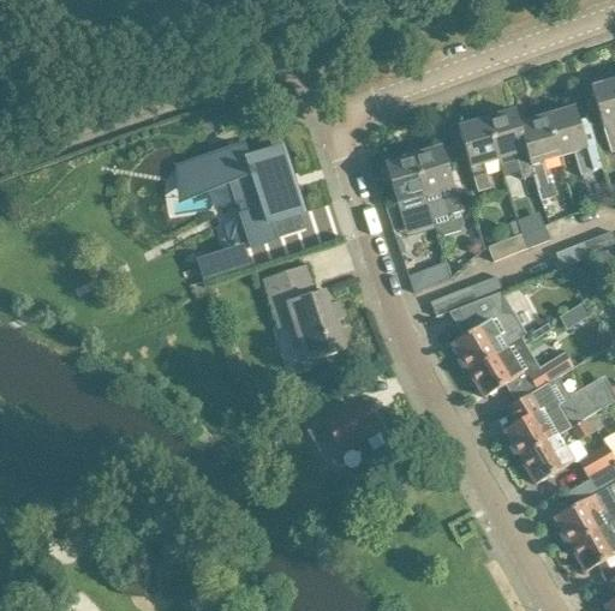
[(614,78),(591,87),(610,150),(614,149),(614,78)]
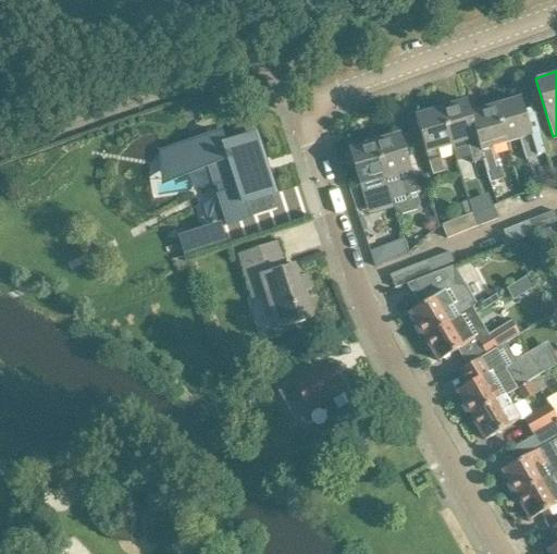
[(530,107),(523,108),(520,96),(494,103),(506,140),(519,136),(525,159),(546,152),(531,101),(530,101),(530,102),(530,107)]
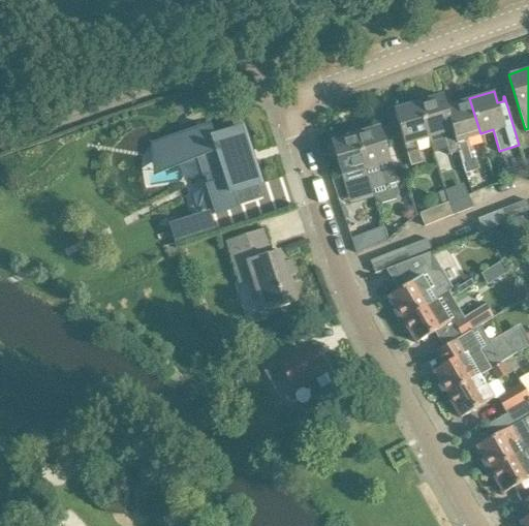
[(445,105),(446,105),(443,94),(418,101),(429,136),(442,132),(447,153),(458,150),(459,150),(445,105)]
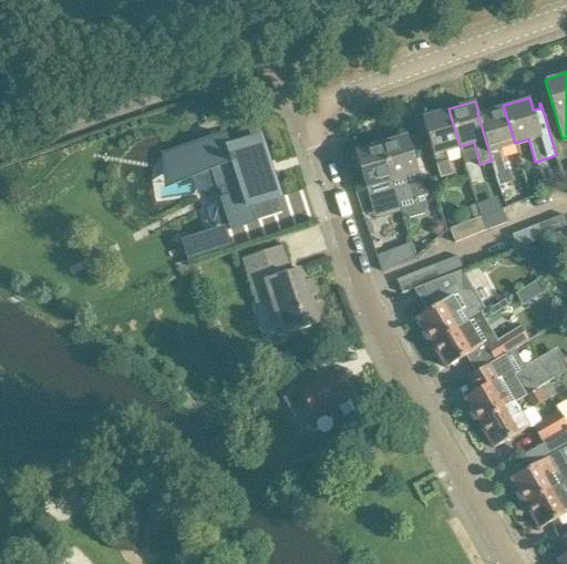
[(500,147),(515,143),(503,105),(478,113),(477,113),(492,161),(491,161),(497,183),(509,180),(500,147)]
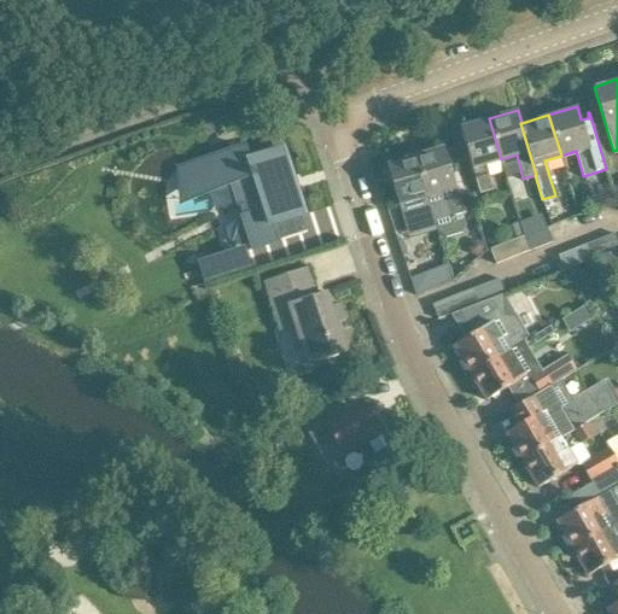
[(487,164),(501,159),(489,118),(460,127),(479,192),(494,187),(487,164)]
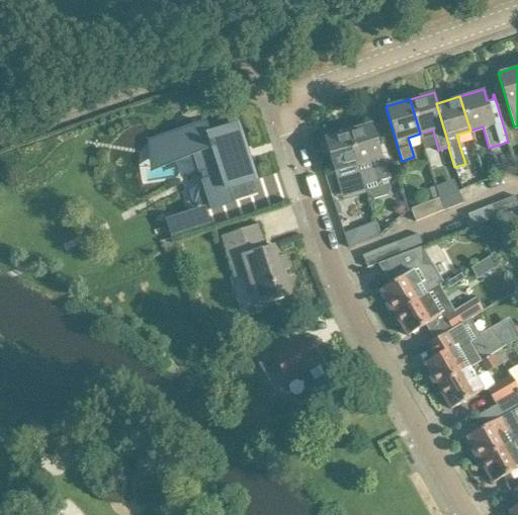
[(244,161),(242,156),(243,155),(244,154),(244,153),(244,152),(244,151),(243,147),(235,123),(208,133),(204,121),(152,138),(159,159),(182,155),(186,175),(197,171),(198,172),(199,171),(202,178),(200,179),(200,180),(203,179),(212,206),(257,192),(247,160),(244,161)]
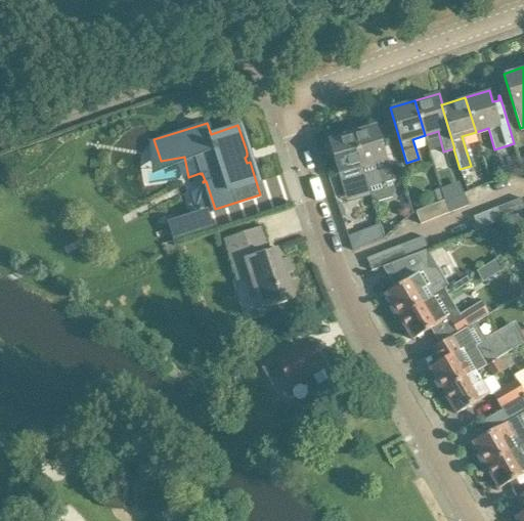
[(395,188),(382,143),(377,124),(352,131),(368,186),(367,186),(369,193),(370,196),(372,194),(378,200),(392,196),(395,188)]
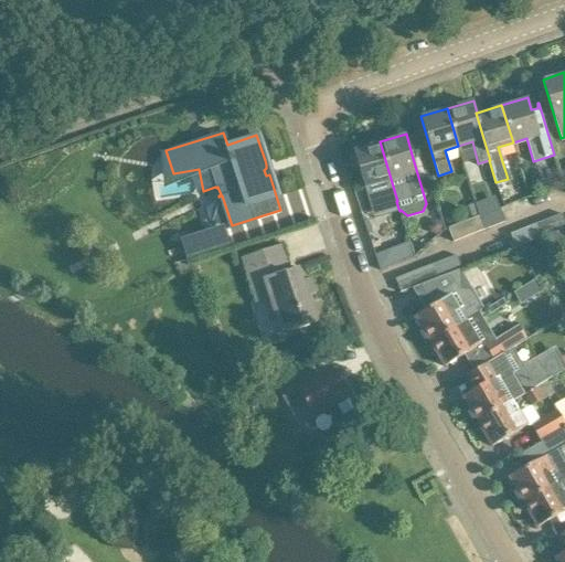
[(396,201),(397,201),(380,141),(353,149),(371,209),(384,204),(386,212),(398,209),(396,201)]
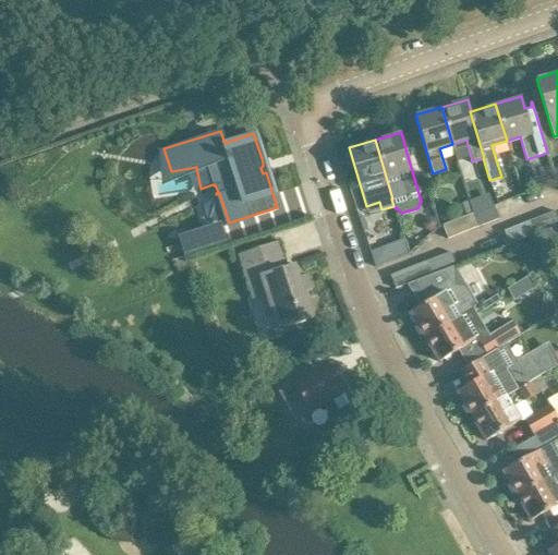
[(498,216),(494,203),(488,191),(469,200),(473,212),(466,214),(472,227),(498,216)]
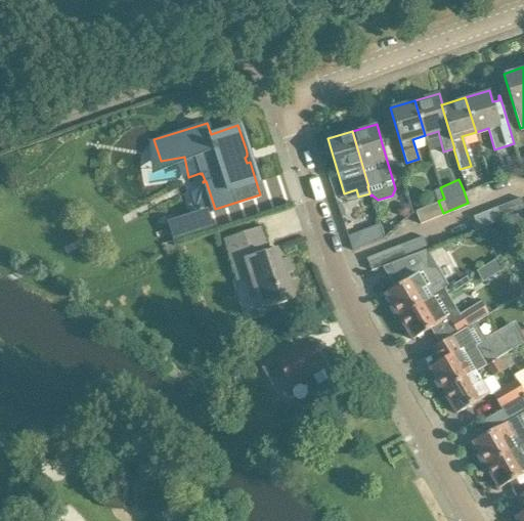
[(501,218),(523,208),(523,203),(521,196),(496,206),(501,218)]
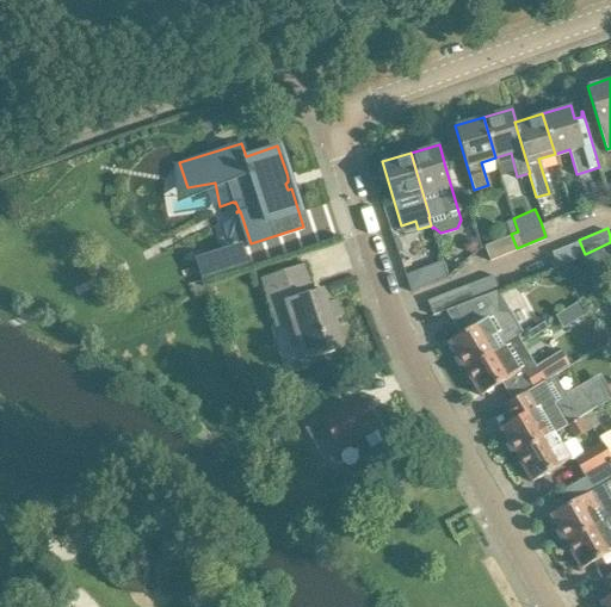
[(491,259),(517,248),(511,234),(485,245),(491,259)]
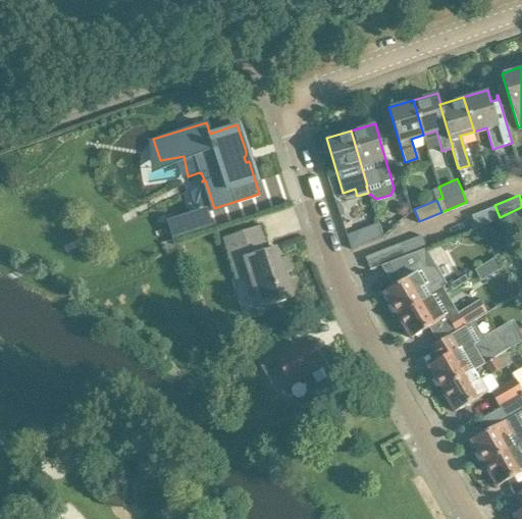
[(476,225),(500,217),(494,205),(471,214),(476,225)]
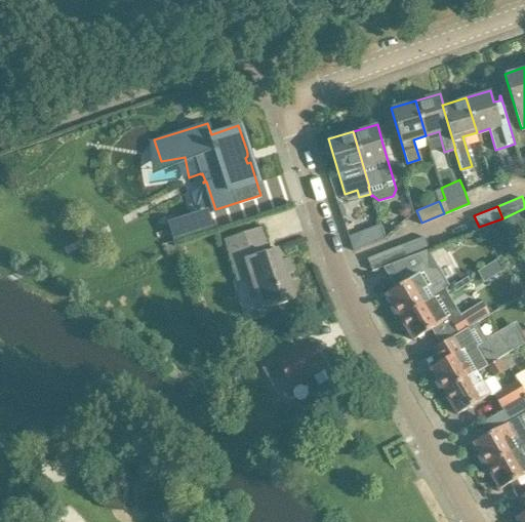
[(373,207),(344,218),(354,246),(385,235),(373,207)]
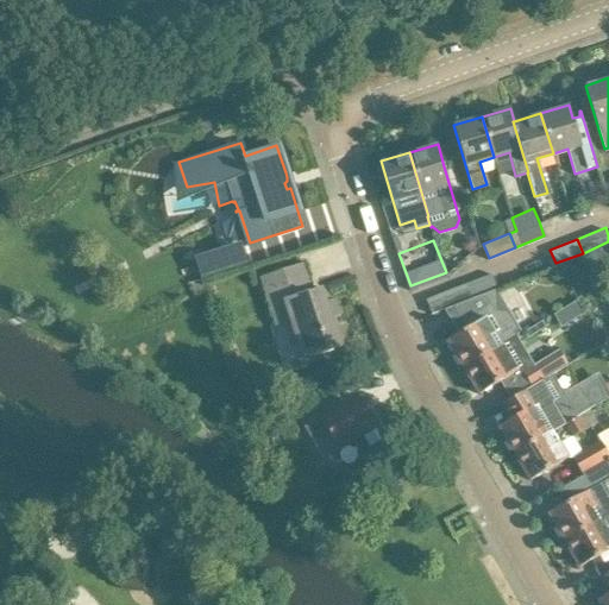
[(245,260),(239,243),(196,256),(202,275),(201,276),(201,277),(248,262),(248,260),(245,260)]
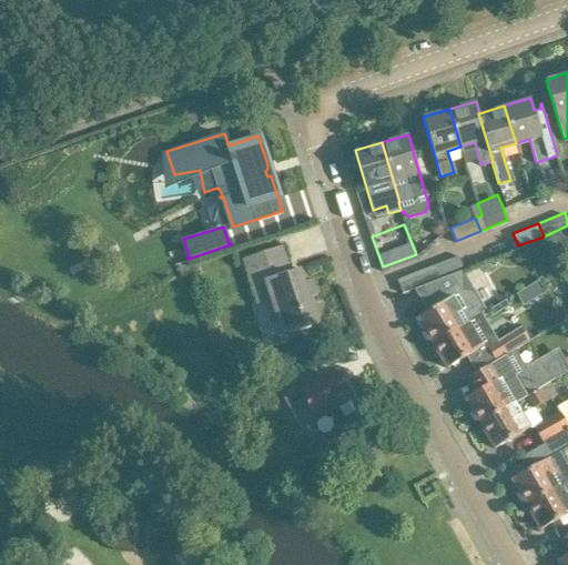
[(282,333),(296,329),(318,321),(301,266),(272,275),(264,250),(243,256),(257,302),(271,298),(282,333)]
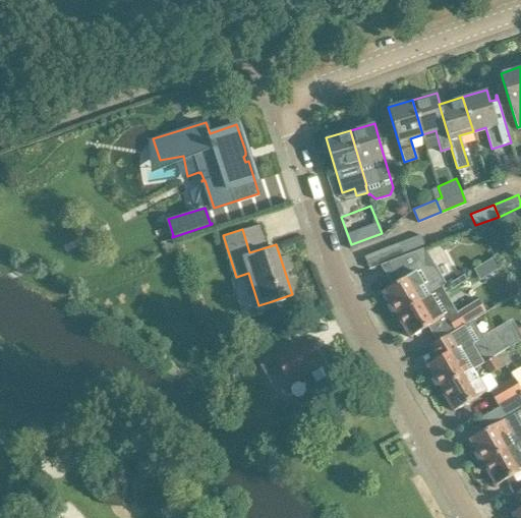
[(421,233),(397,242),(401,254),(424,245),(425,245),(421,233)]
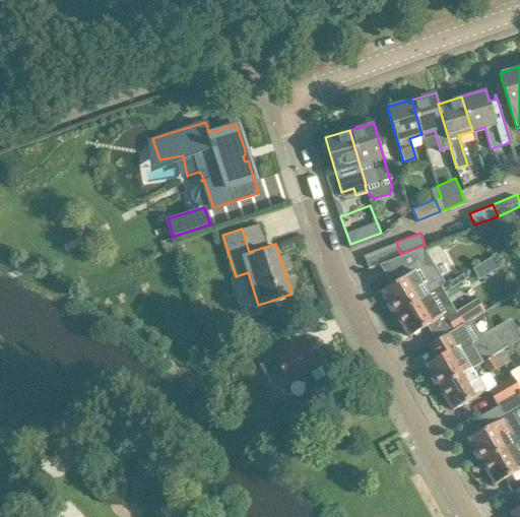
[(396,242),(364,254),(369,266),(385,260),(400,254),(396,242)]
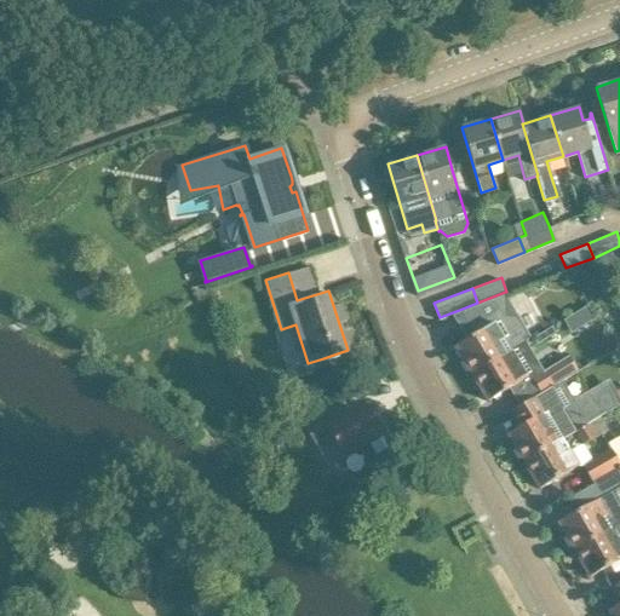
[(475,334),(455,345),(472,373),(510,350),(517,345),(524,341),(526,337),(526,330),(516,317),(511,314),(506,315),(505,292),(477,303),(459,310),(468,322),(475,334)]
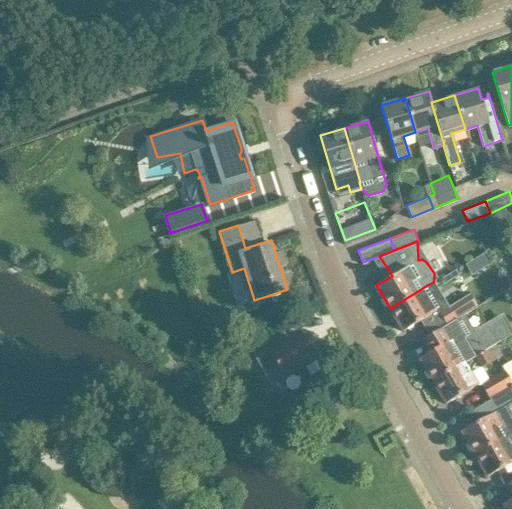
[(421,289),(390,308),(403,330),(420,319),(422,318),(434,311),(426,298),(421,289)]
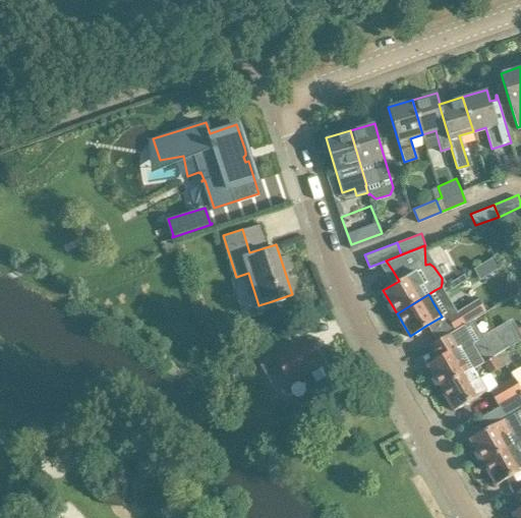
[(478,297),(448,315),(455,329),(474,318),(485,310),(478,297)]
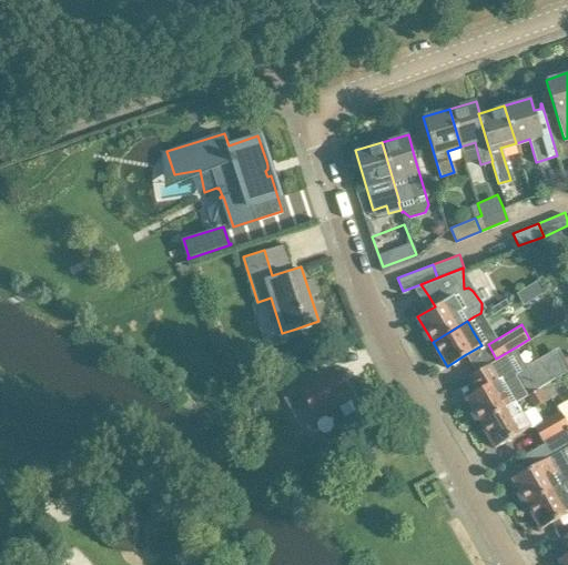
[(556,350),(528,366),(517,346),(496,359),(478,370),(466,376),(475,391),(465,396),(480,422),(509,405),(526,395),(545,383),(567,369),(567,355),(561,359),(556,350)]
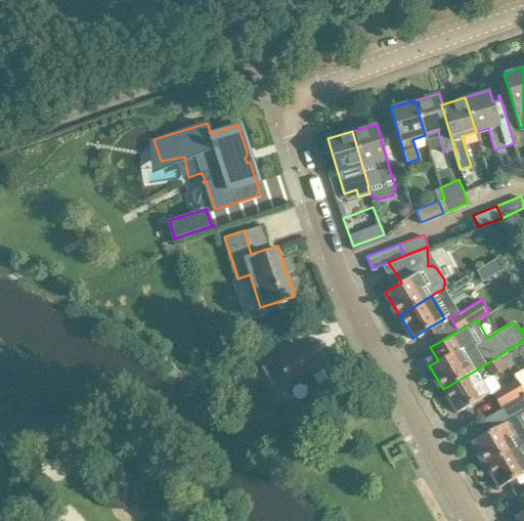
[(282,335),(290,332),(287,326),(279,330),(282,335)]
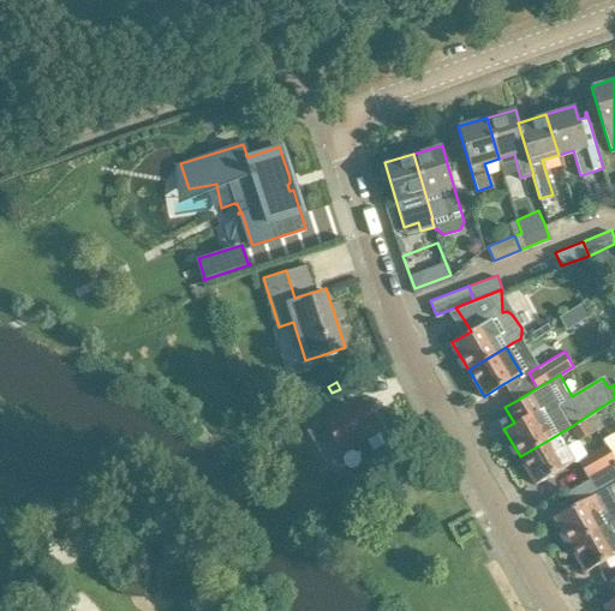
[(360,396),(345,406),(339,395),(298,419),(324,462),(366,438),(372,449),(376,448),(384,461),(395,455),(360,396)]
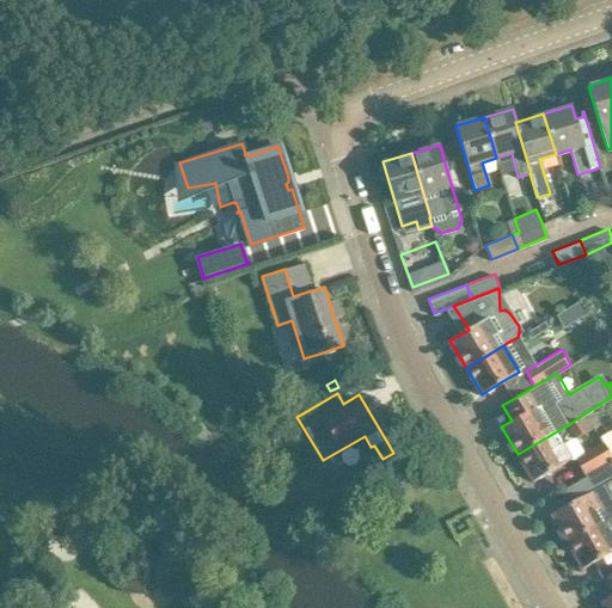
[(587,412),(567,425),(575,438),(594,425),(587,412)]
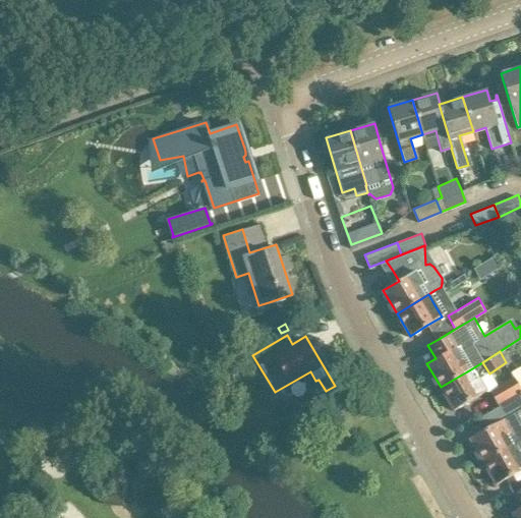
[(488,372),(478,379),(477,377),(472,380),(467,371),(441,387),(454,409),(485,391),(488,389),(498,403),(520,391),(512,377),(497,386),(488,372)]
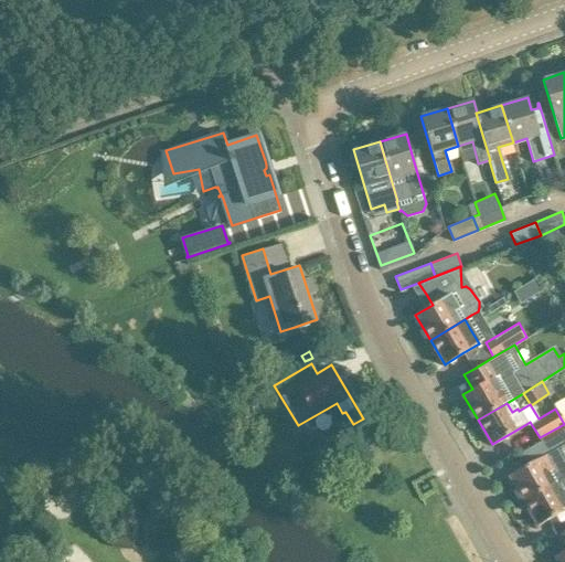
[(524,499),(564,475),(564,423),(564,424),(540,437),(550,452),(510,475),(524,499)]
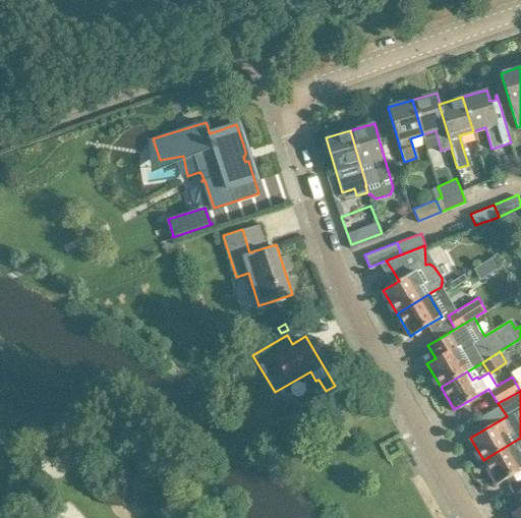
[(496,483),(520,468),(520,438),(483,460),(496,483)]
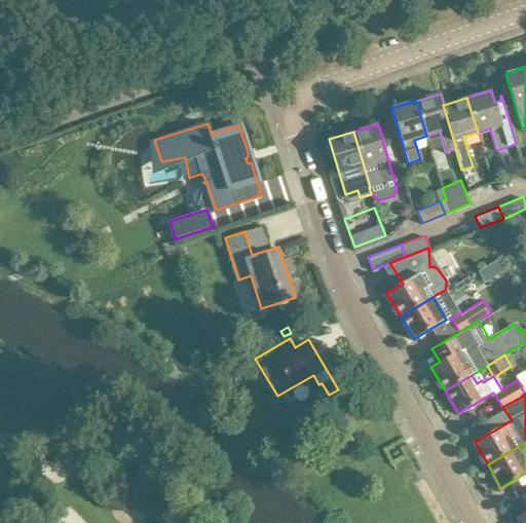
[(525,522),(525,512),(517,517),(520,522),(525,522)]
